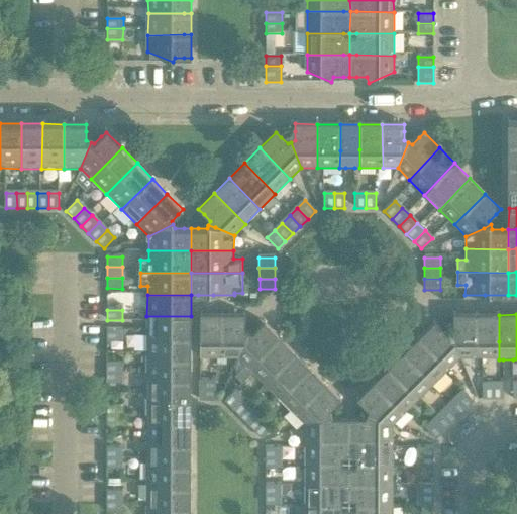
[(223,315),(200,315),(200,322),(200,358),(222,358),(223,315)]
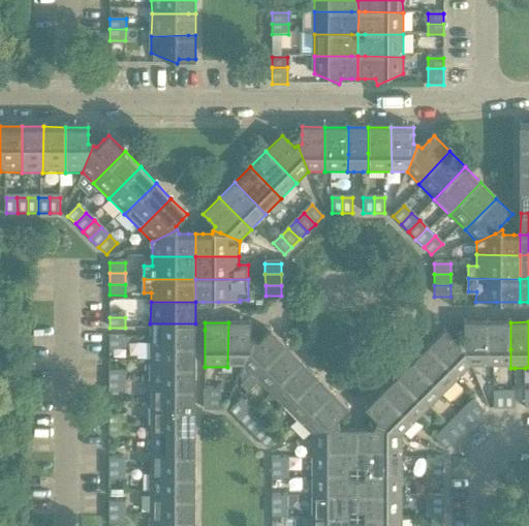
[(251,322),(228,322),(227,367),(243,367),(254,340),(251,339),(251,330),(251,322)]
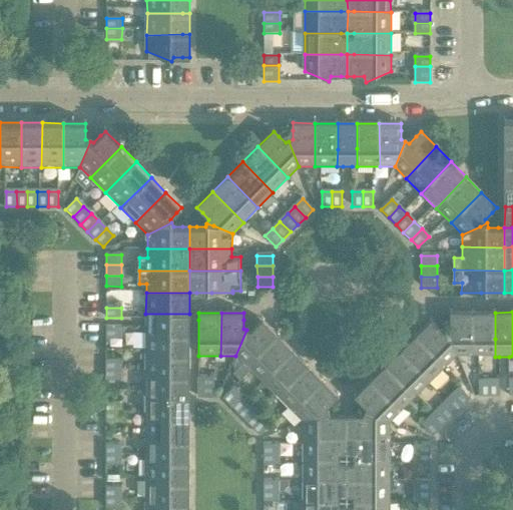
[(450,329),(447,331),(457,357),(473,357),(472,313),(450,313),(450,320),(450,329)]
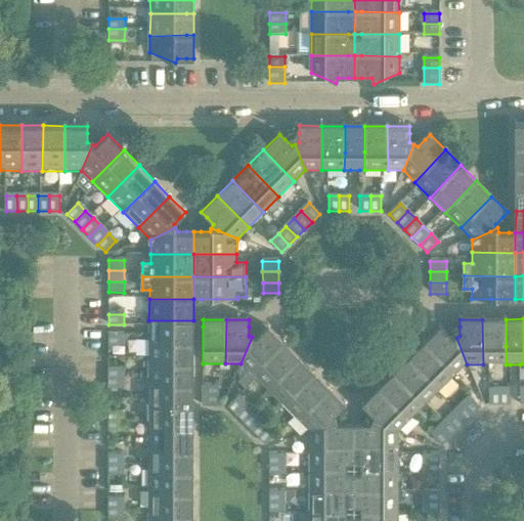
[(506,319),(482,319),(483,364),(506,364),(506,346),(506,319)]
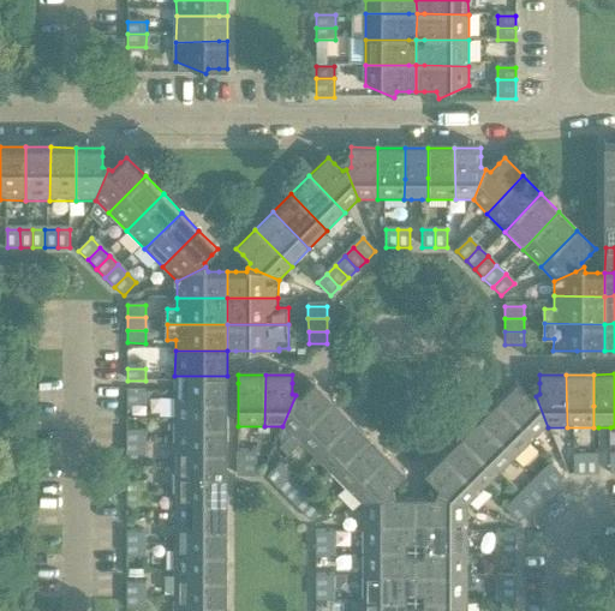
[(227,376),(174,376),(174,382),(174,393),(174,400),(195,400),(219,400),(227,400),(227,376)]
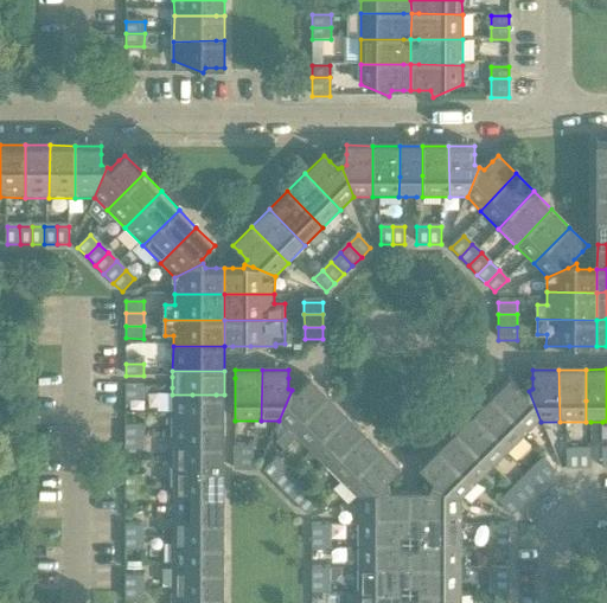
[(510,378),(491,397),(528,435),(541,422),(529,391),(524,392),(516,385),(510,378)]
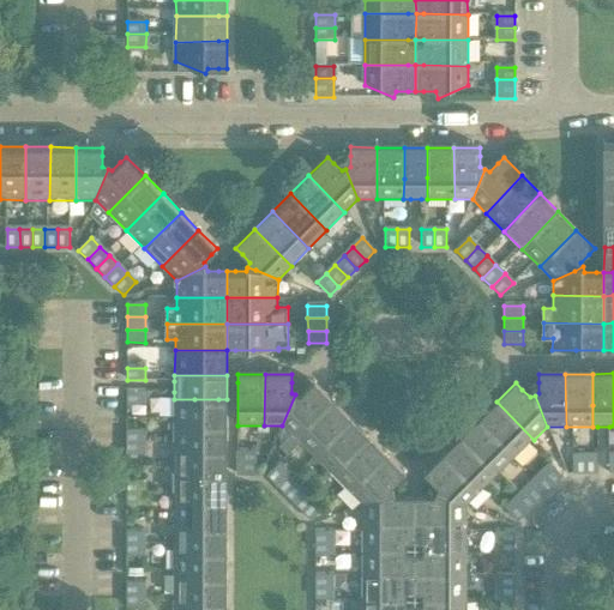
[(295,394),(282,426),(296,439),(333,403),(314,384),(308,390),(300,397),(295,394)]
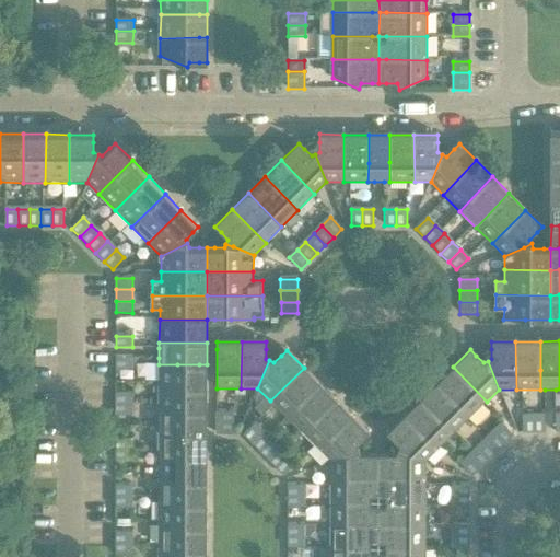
[(116,358),(116,370),(132,370),(132,358),(116,358)]
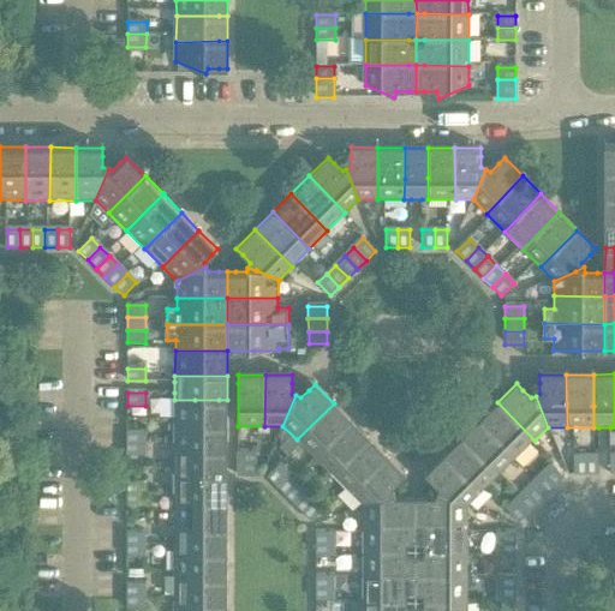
[(195,400),(174,400),(174,425),(227,425),(227,400),(219,400),(195,400)]
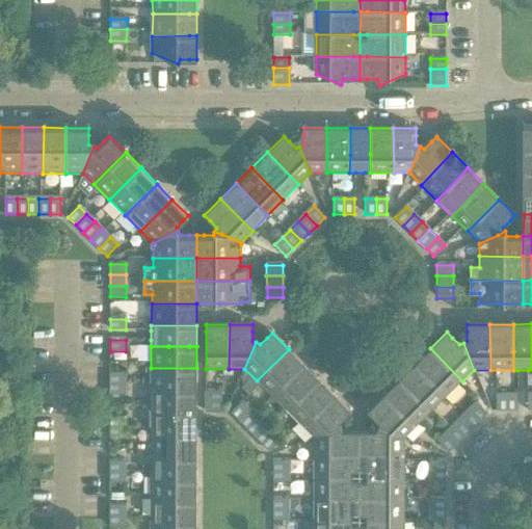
[(430,348),(415,364),(447,397),(462,381),(430,348)]
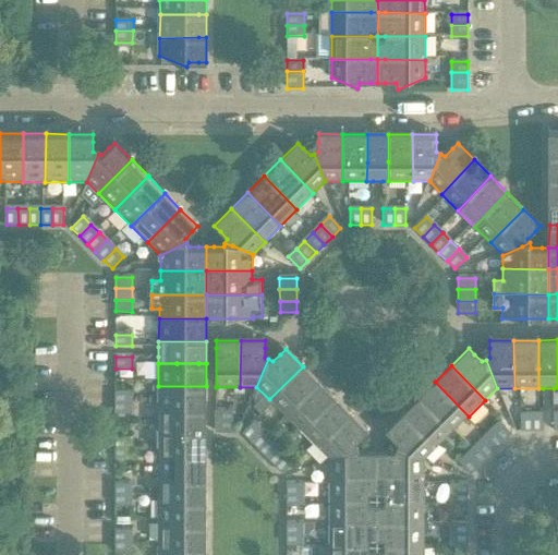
[(303,366),(269,399),(286,415),(319,383),(303,366)]
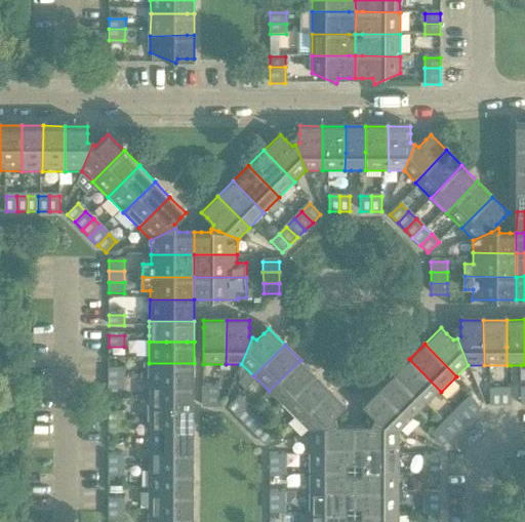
[(409,359),(394,374),(426,406),(441,392),(409,359)]
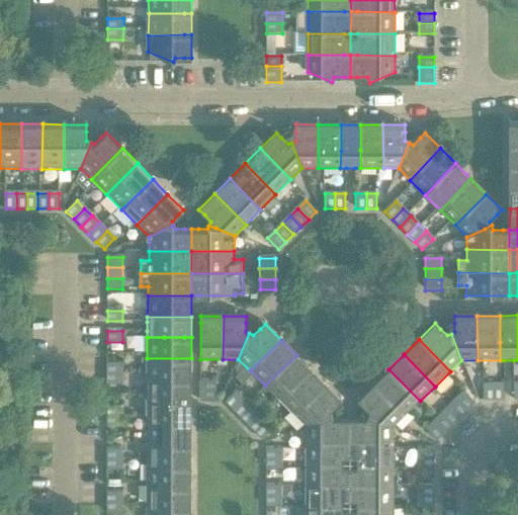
[(296,355),(265,385),(280,401),(312,370),(296,355)]
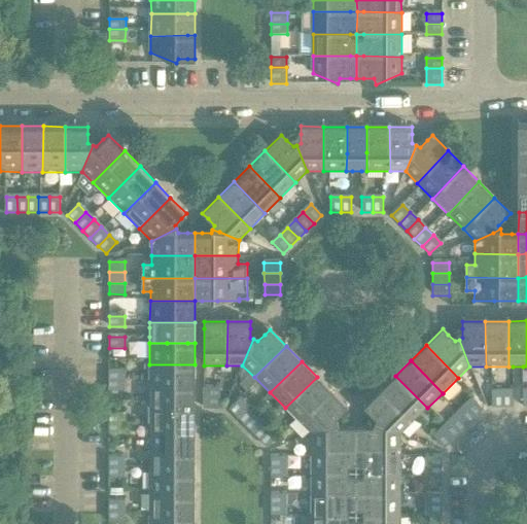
[(195,364),(149,364),(149,387),(195,387),(195,364)]
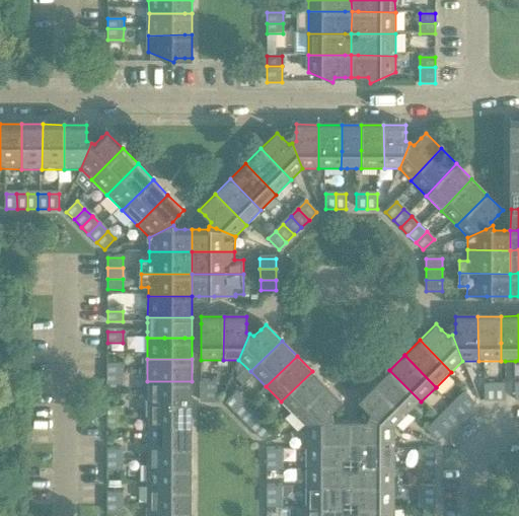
[(107,364),(107,375),(123,375),(123,364),(107,364)]
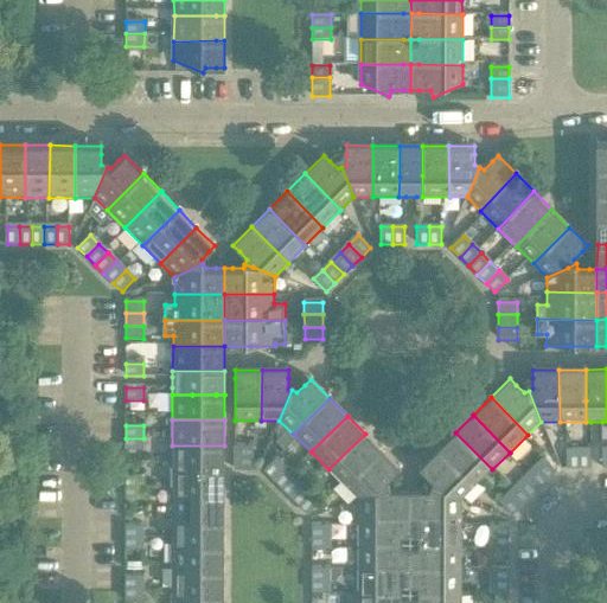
[(455,432),(438,450),(474,487),(492,469),(455,432)]
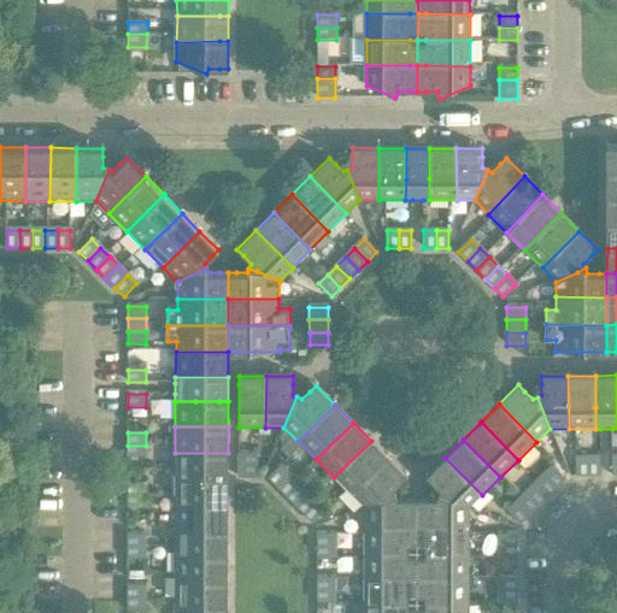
[(371,441),(334,477),(352,495),(389,459),(371,441)]
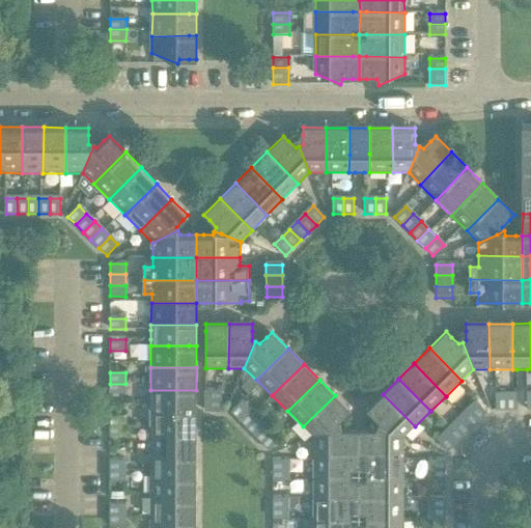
[(126,394),(126,384),(110,384),(110,394),(126,394)]
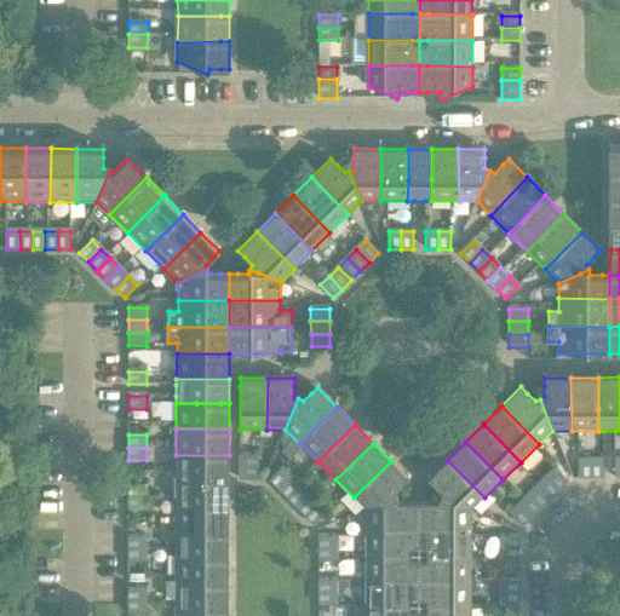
[(229,455),(176,455),(176,481),(229,481),(229,455)]
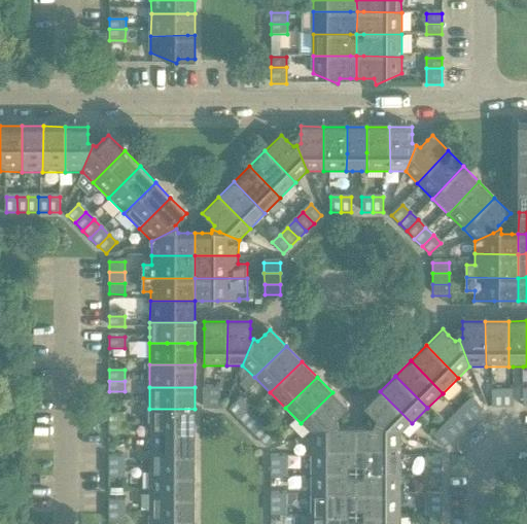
[(204,398),(219,398),(219,388),(204,388),(204,398)]
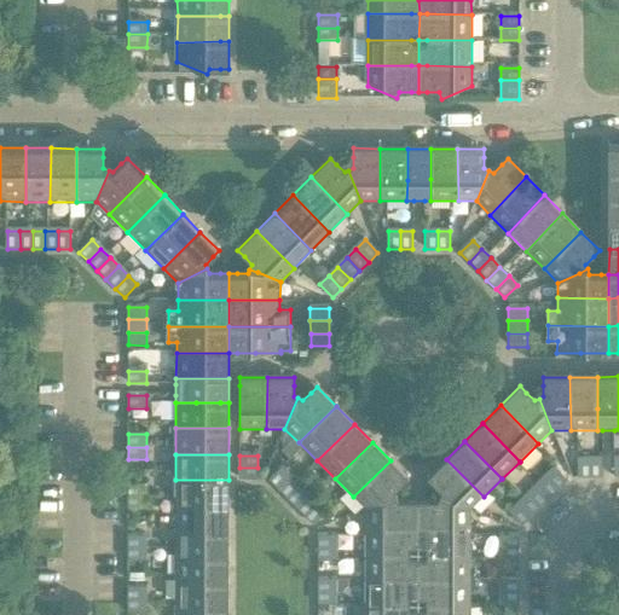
[(446,459),(427,479),(434,485),(441,493),(439,498),(470,510),(484,497),(446,459)]
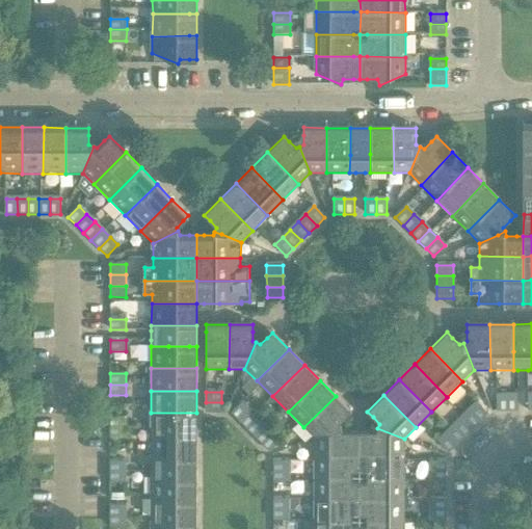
[(507,411),(507,395),(497,395),(497,412),(507,411)]
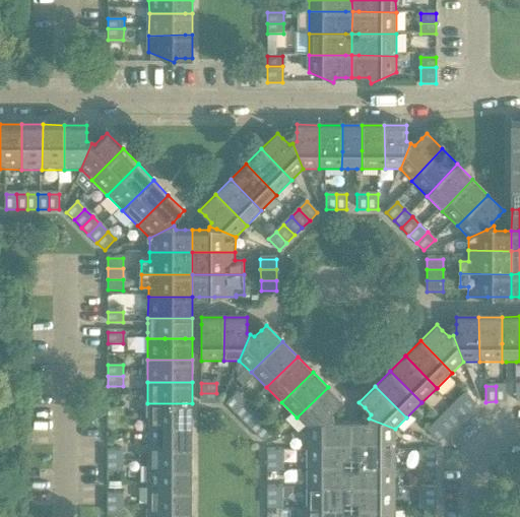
[(506,401),(506,386),(496,386),(496,401),(506,401)]
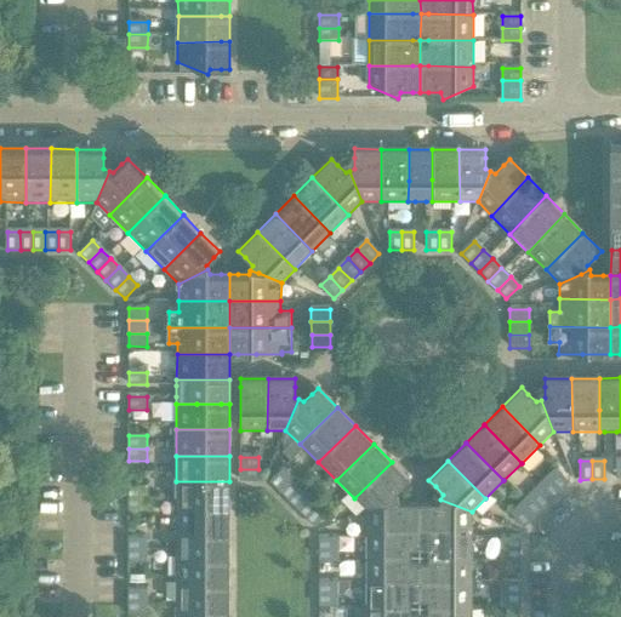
[(392,462),(354,498),(366,512),(398,498),(397,495),(404,486),(410,480),(392,462)]
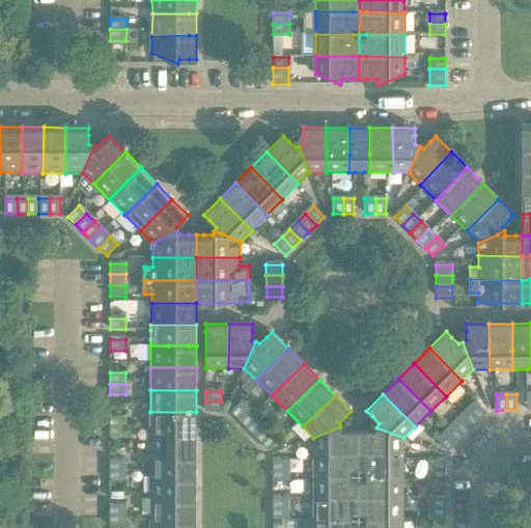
[(240,420),(251,409),(243,400),(231,412),(240,420)]
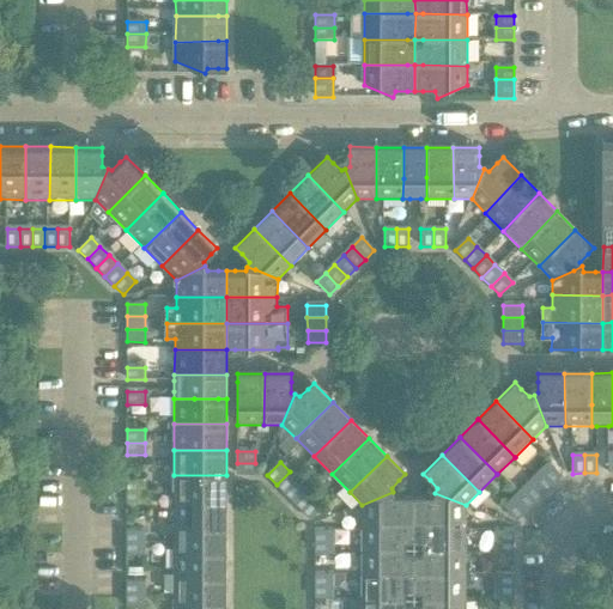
[(255,463),(237,463),(237,475),(255,475),(255,463)]
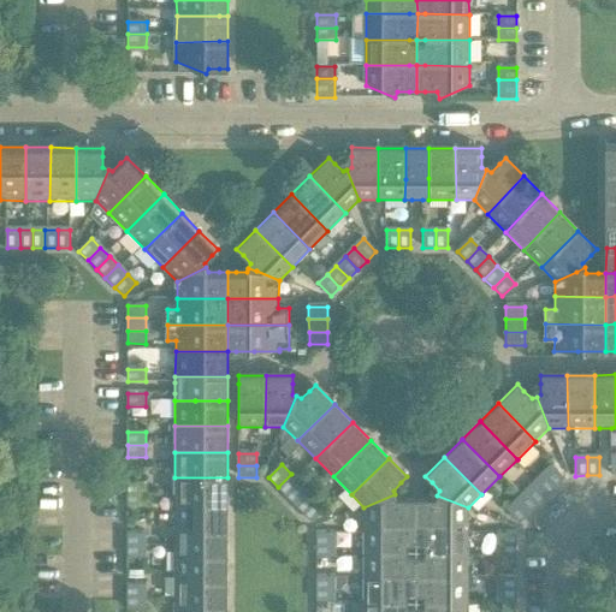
[(543,475),(556,488),(564,479),(551,465),(543,475)]
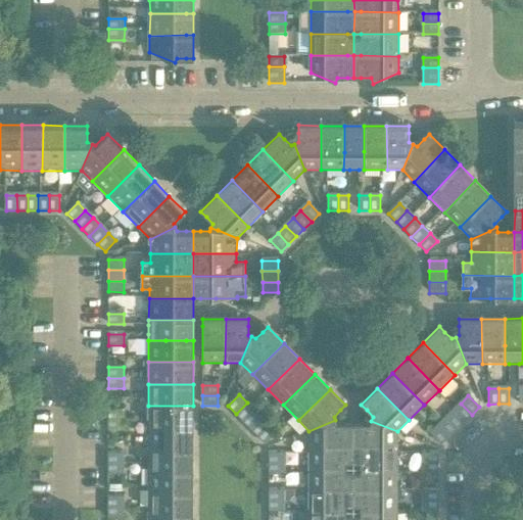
[(243,422),(254,411),(247,403),(236,414),(243,422)]
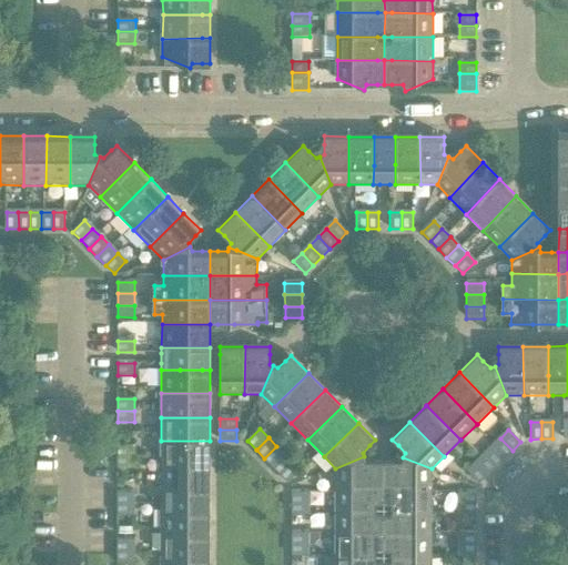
[(513,451),(500,439),(493,446),(504,458),(513,451)]
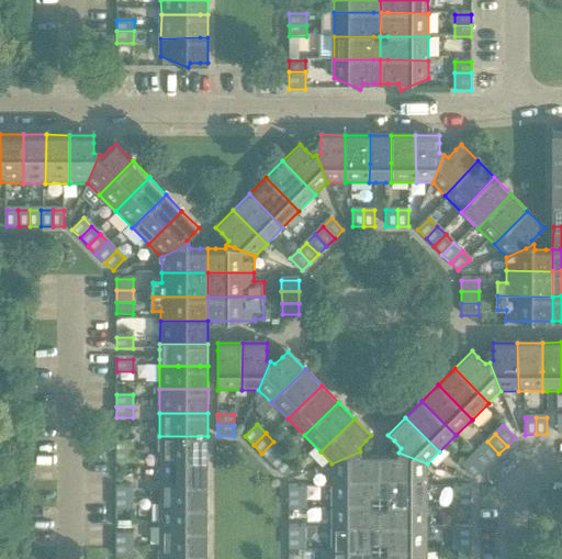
[(208,436),(159,436),(159,459),(208,459),(208,436)]
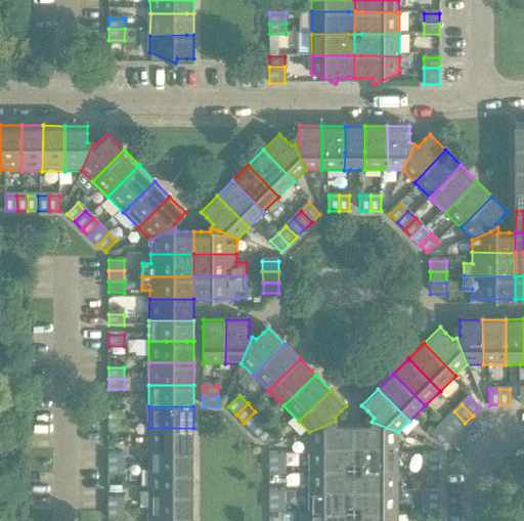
[(108,411),(108,422),(124,422),(124,411),(108,411)]
